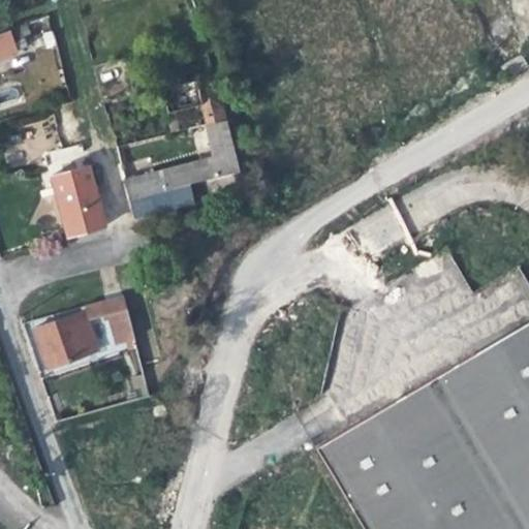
[(0,32),(0,56),(24,47),(21,35),(27,32),(24,24),(0,32)]
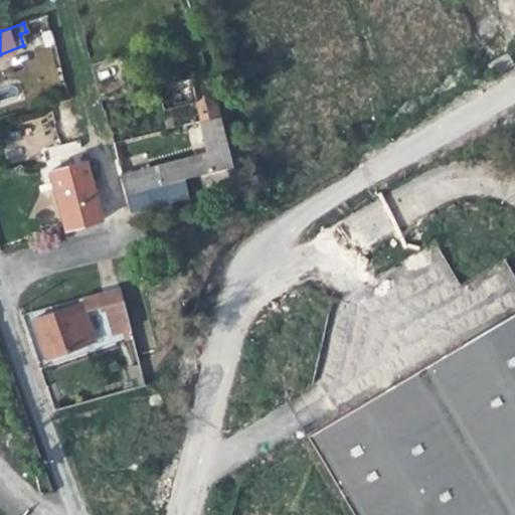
[(42,47),(54,44),(52,35),(50,28),(39,31),(42,47)]
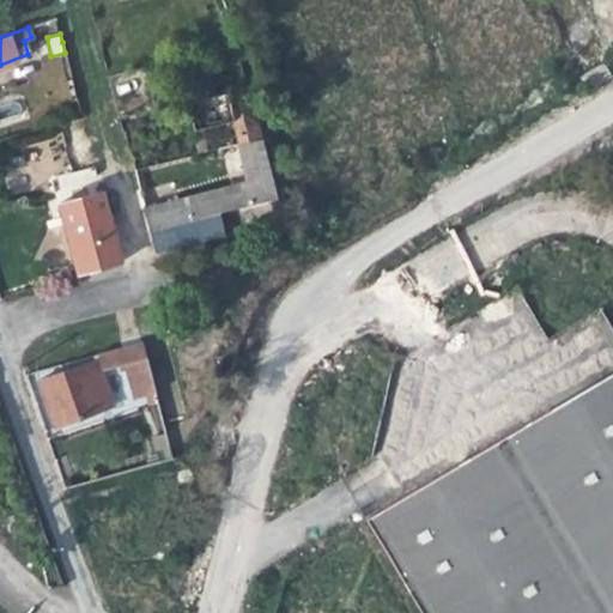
[(198,151),(234,141),(259,134),(247,83),(186,99),(198,151)]
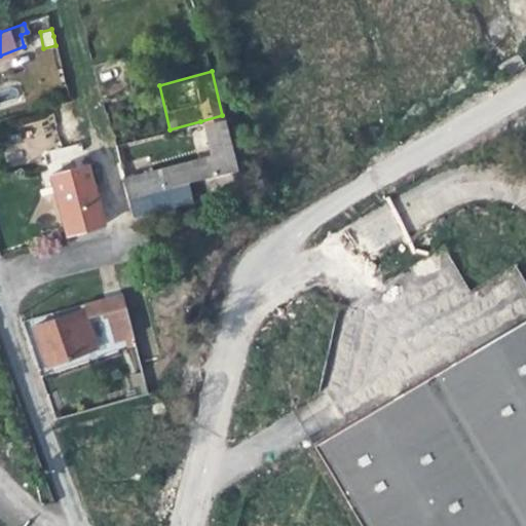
[(200,121),(209,154),(230,148),(222,115),(200,121)]
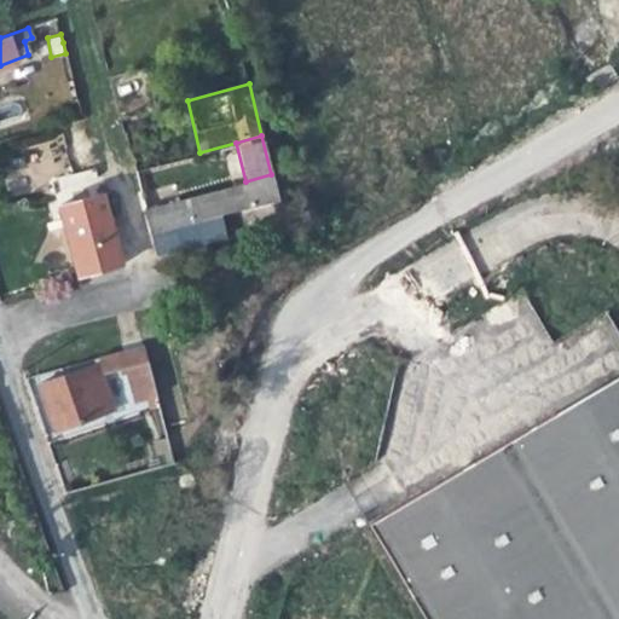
[(149,233),(151,233),(219,212),(276,194),(271,174),(246,181),(144,212),(149,233)]
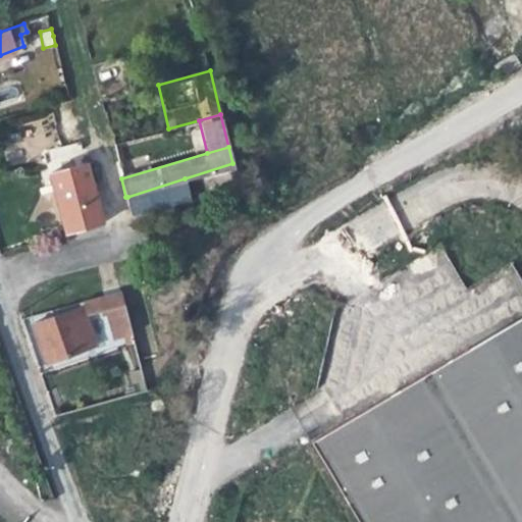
[(64,231),(101,222),(97,206),(87,164),(49,174),(64,231)]
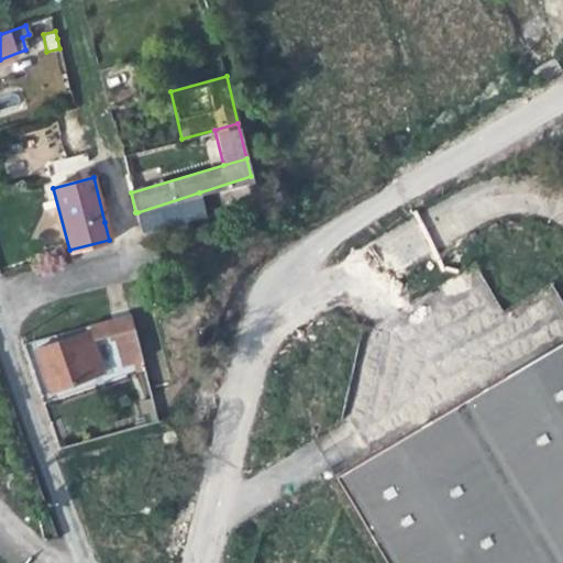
[(141,357),(130,312),(86,324),(87,329),(35,349),(45,376),(51,389),(100,370),(90,339),(114,332),(122,363),(141,357)]
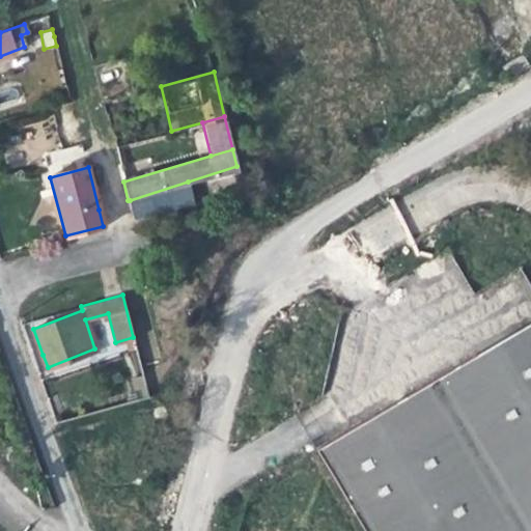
[(362,530),(530,530),(530,322),(467,360),(315,449),(362,530)]
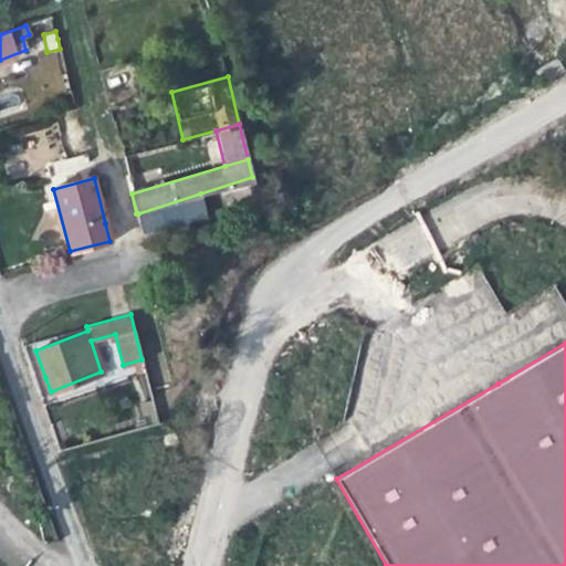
[(145,423),(156,420),(152,399),(139,402),(145,423)]
